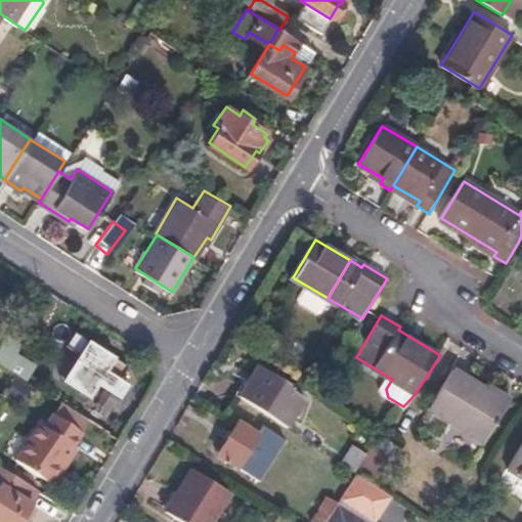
[(0,362),(18,374),(27,380),(37,365),(18,352),(25,344),(10,334),(0,348),(0,362)]
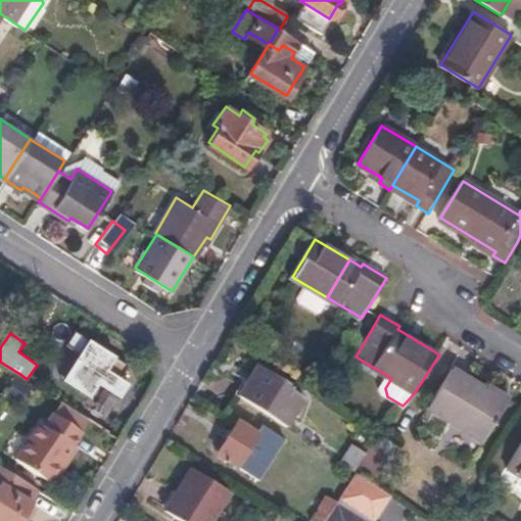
[(78,350),(91,359),(100,345),(86,337),(78,350)]
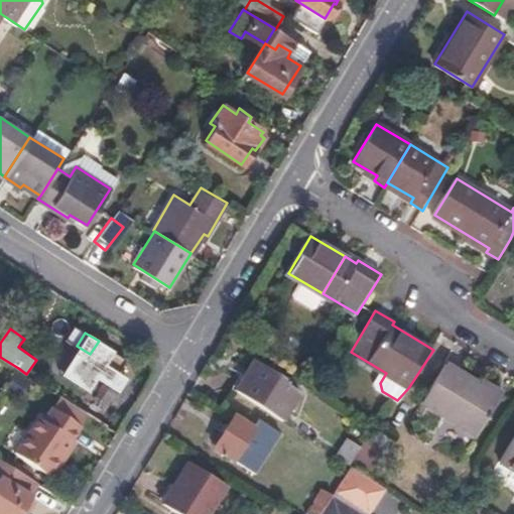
[(129,379),(134,371),(112,357),(116,353),(99,341),(90,354),(81,369),(88,374),(80,386),(99,399),(108,385),(128,400),(138,385),(129,379)]
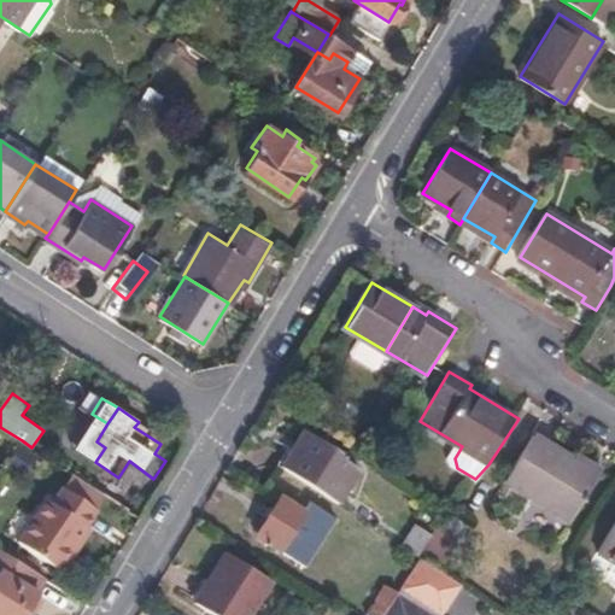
[(134,427),(160,444),(164,438),(139,421),(139,422),(134,427)]
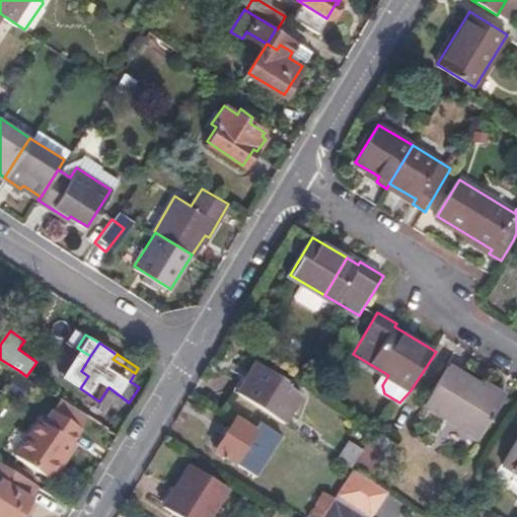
[(239,393),(286,424),(303,396),(286,384),(288,382),(255,362),(236,391),(239,393)]
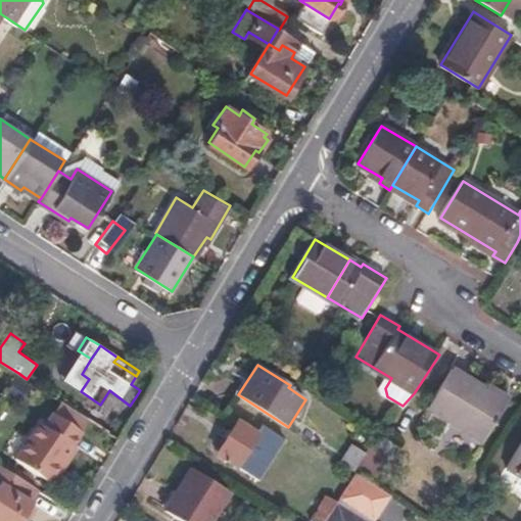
[(430,406),(455,421),(478,383),(453,369),(430,406)]
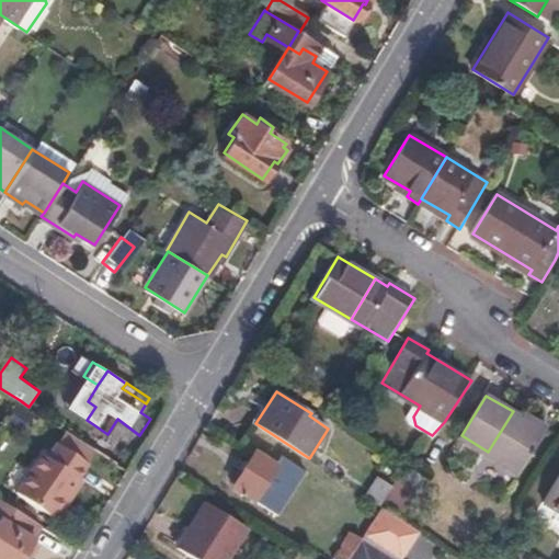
[(79,414),(87,420),(95,407),(88,401),(79,414)]
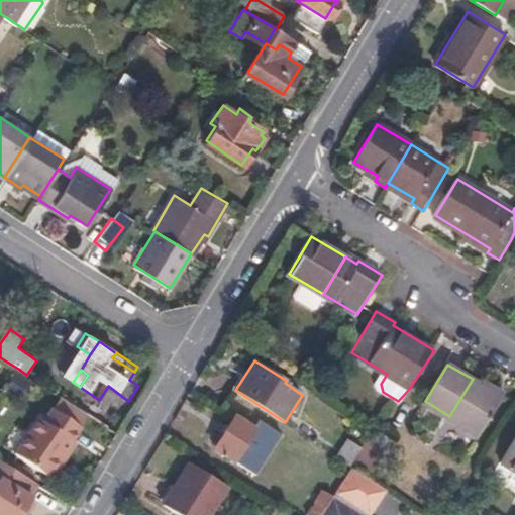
[(473,379),(449,416),(479,433),(501,397),(473,379)]
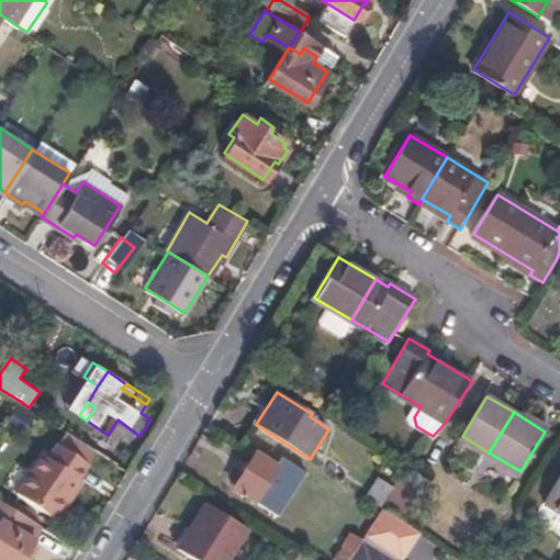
[(67,496),(73,500),(85,482),(78,479),(88,465),(57,444),(47,457),(43,454),(15,493),(52,518),(56,512),(67,496)]
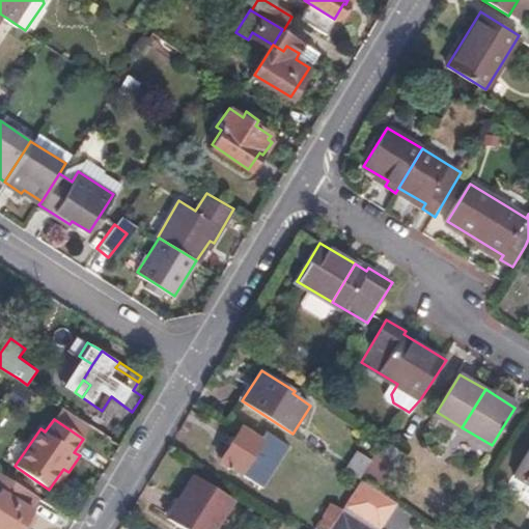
[(262,440),(242,427),(222,461),(265,488),(290,445),(268,432),(262,440)]
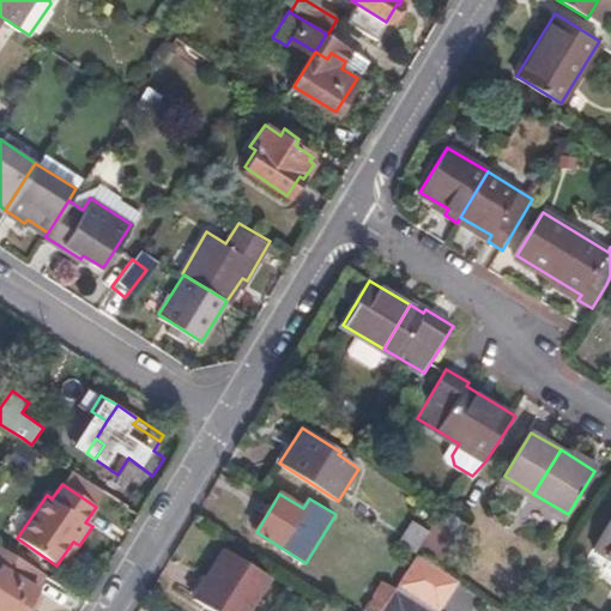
[(399,540),(417,552),(437,519),(440,516),(423,506),(399,540)]
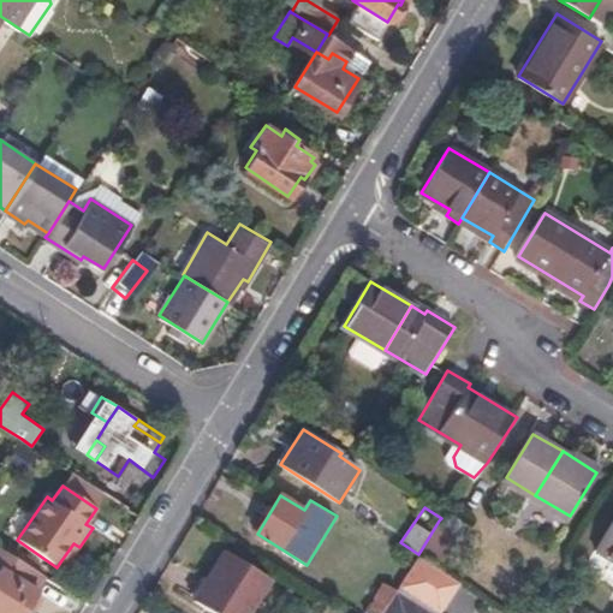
[(418,554),(441,569),(466,527),(448,515),(444,524),(439,521),(418,554)]
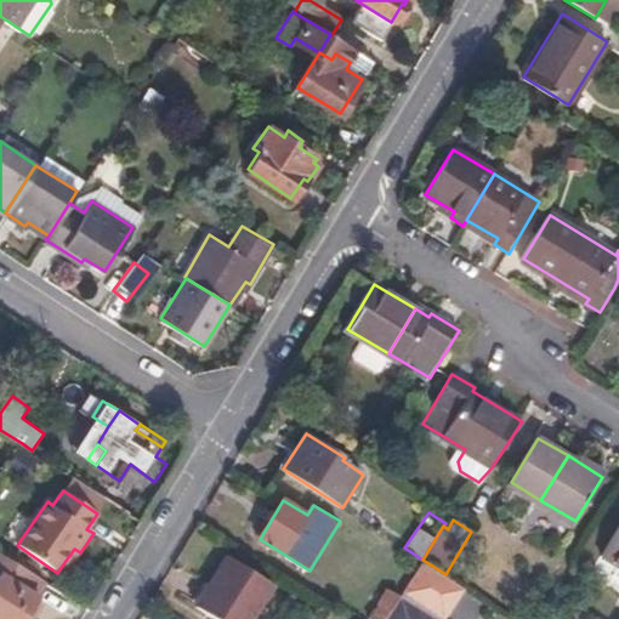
[(618,528),(603,554),(618,563),(618,528)]
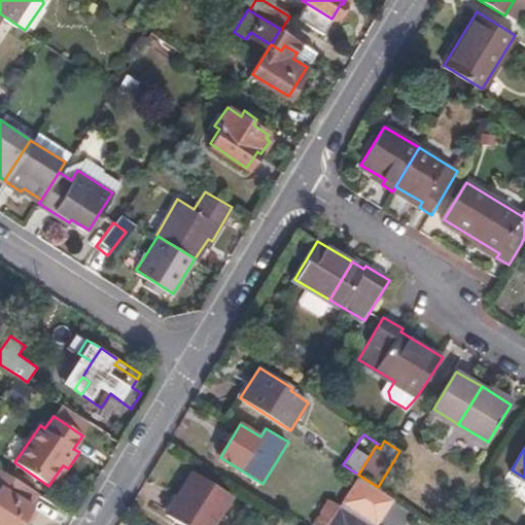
[(63,465),(53,480),(57,484),(68,468),(63,465)]
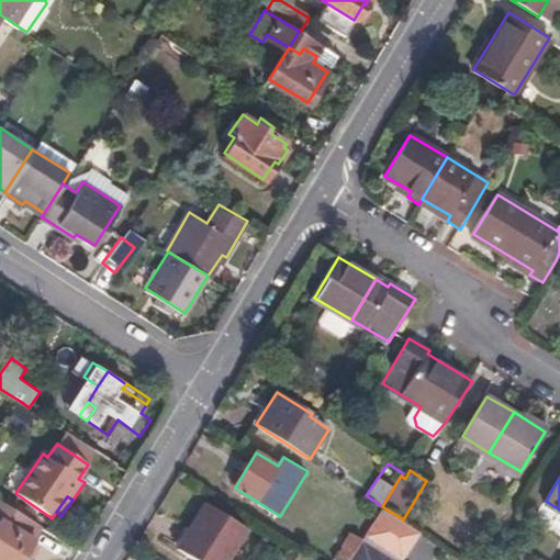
[(38,527),(0,503),(0,559),(25,559),(35,545),(30,542),(38,527)]
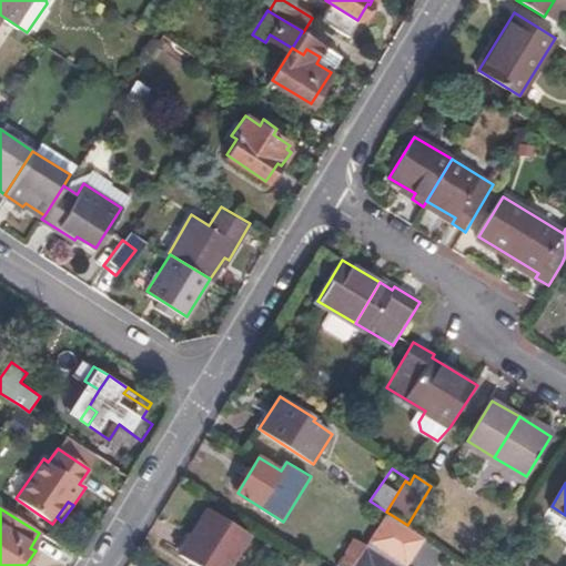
[(210,508),(180,554),(199,565),(230,565),(251,534),(210,508)]
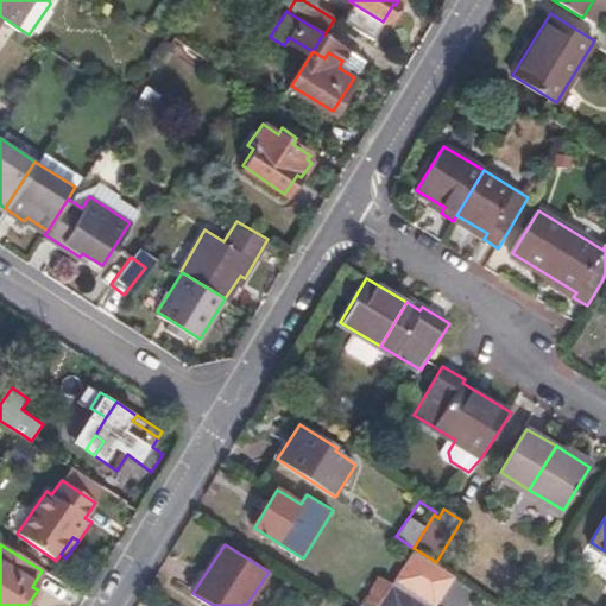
[(393,580),(435,605),(455,575),(436,562),(414,548),(393,580)]
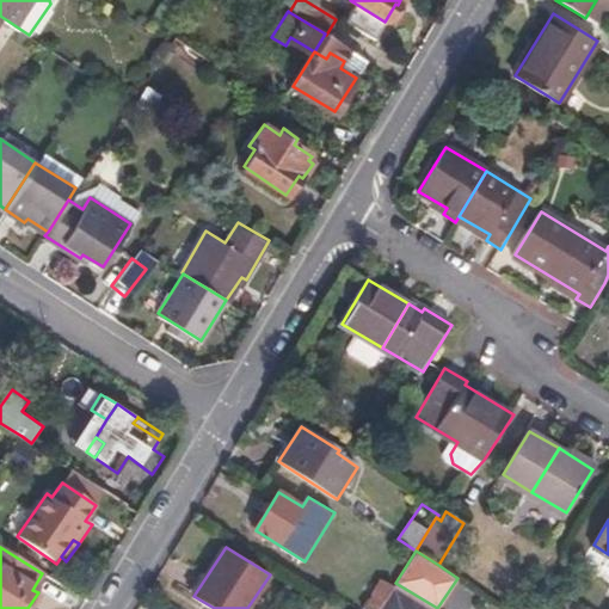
[(363,607),(367,608),(379,608),(393,586),(381,579),(363,607)]
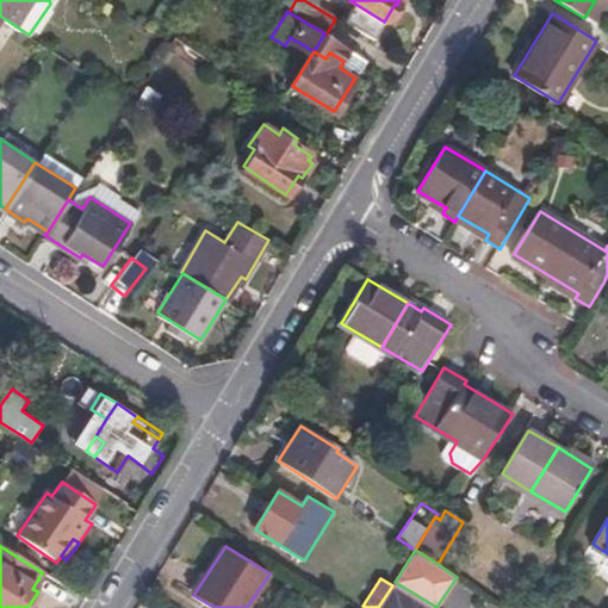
[(435,607),(436,607),(395,582),(392,585),(378,607),(435,607)]
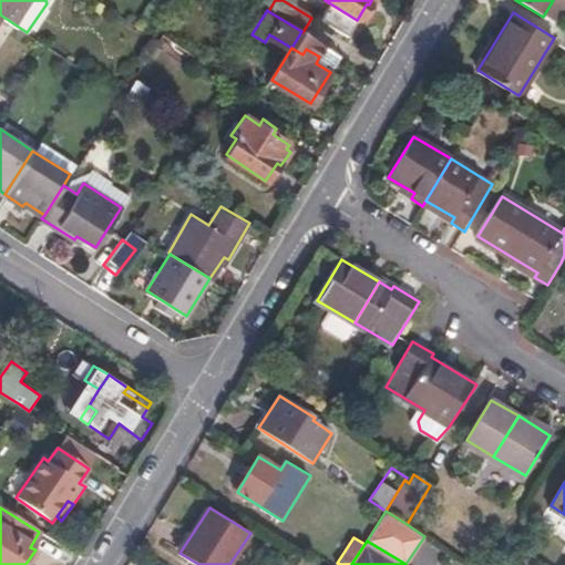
All buildings are outlined.
